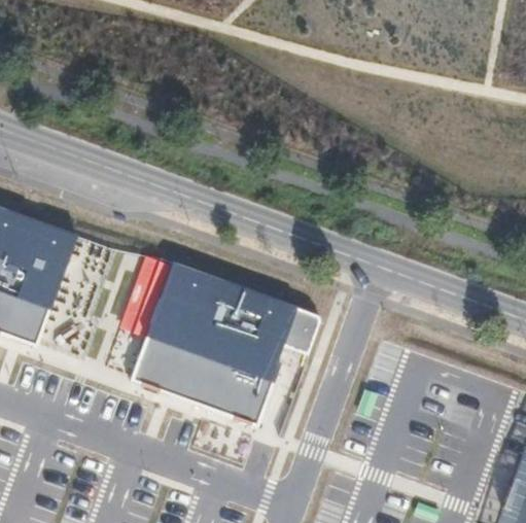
[(0,329),(38,344),(79,233),(0,203),(0,329)]
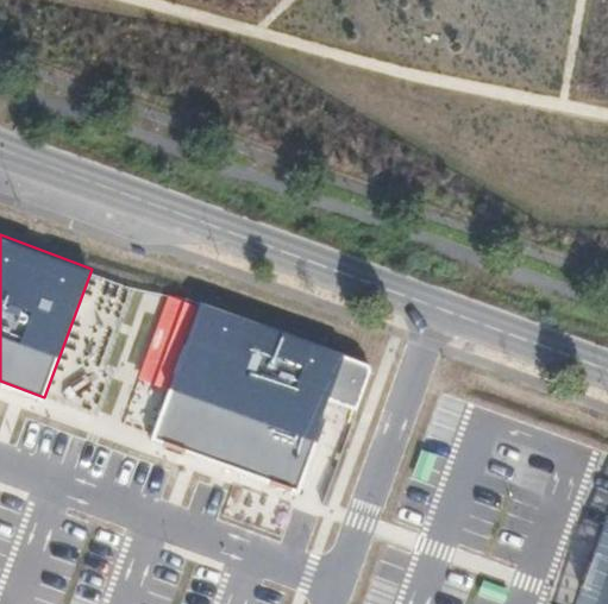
[(358,407),(371,369),(343,359),(346,352),(202,300),(151,438),(300,491),(327,417),(323,415),(330,397),(358,407)]
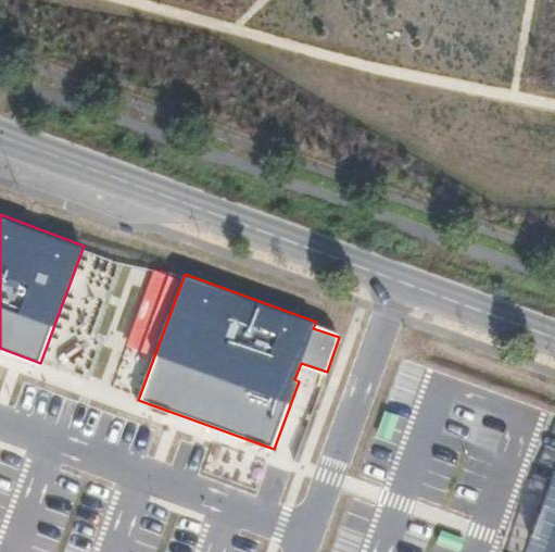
[(554,468),(543,502),(554,506),(554,468)]
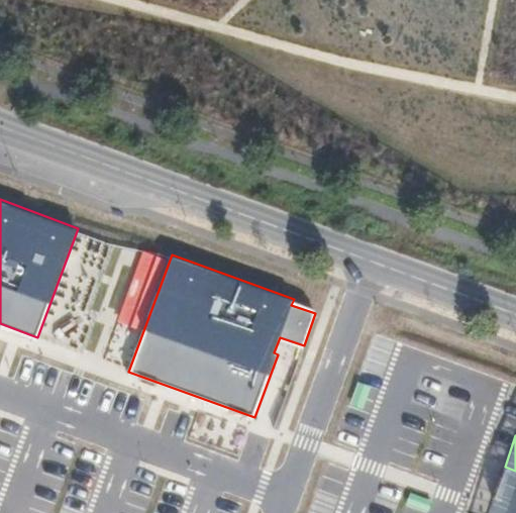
[(515,471),(505,467),(495,495),(513,503),(509,512),(515,512),(515,471)]
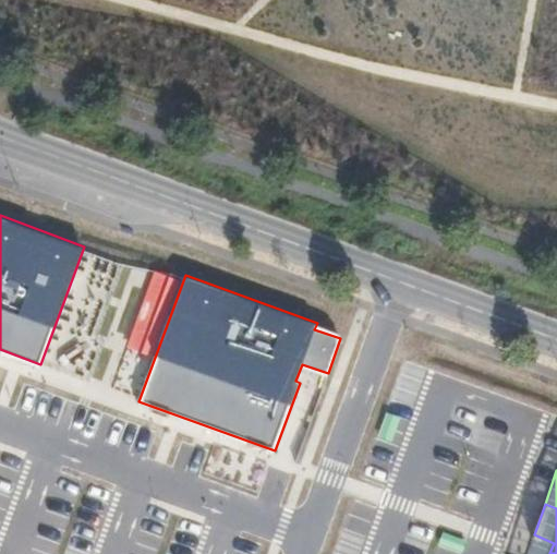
[(549,553),(554,543),(534,534),(527,553),(549,553)]
